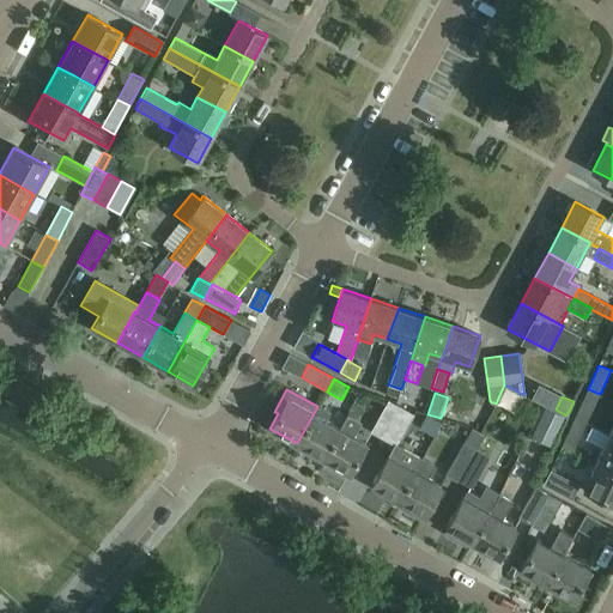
[(575,418),(587,424),(595,405),(583,399),(575,418)]
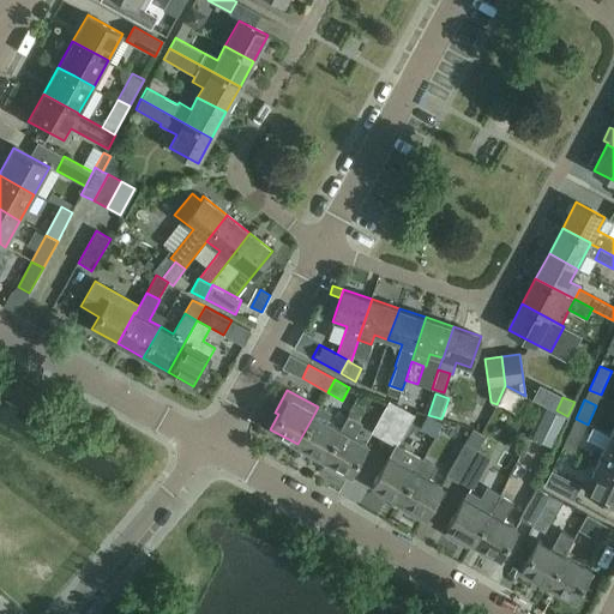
[(384,439),(402,408),(389,402),(372,433),(384,439)]
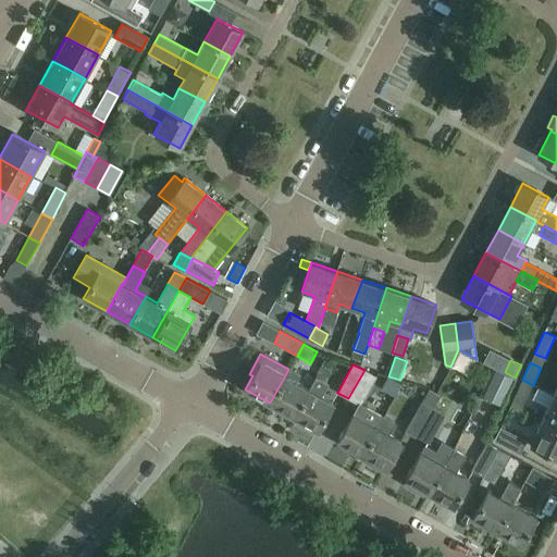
[(285,375),(270,403),(293,416),(309,388),(295,381),(298,374),(288,369),(285,375)]
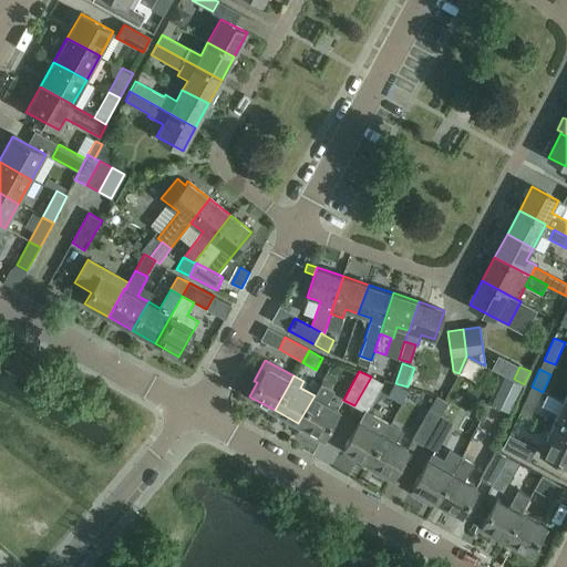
[(371,377),(354,405),(367,413),(383,384),(371,377)]
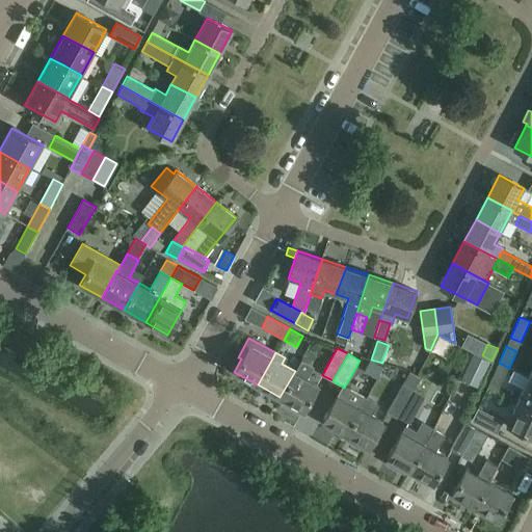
[(473,354),(468,367),(483,374),(488,362),(473,354)]
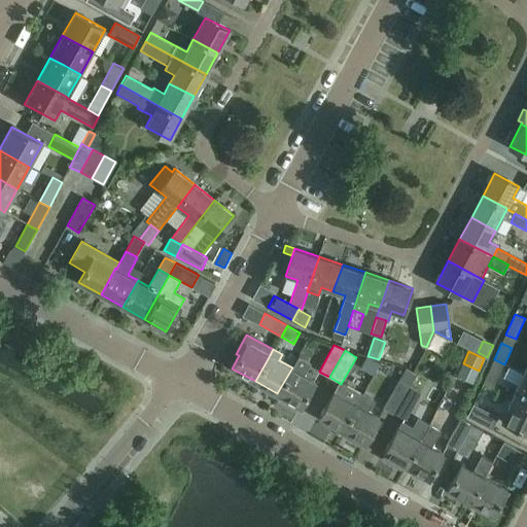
[(295,410),(297,405),(300,407),(315,380),(304,374),(311,361),(299,355),(292,367),(277,393),(287,399),(285,403),(295,410)]
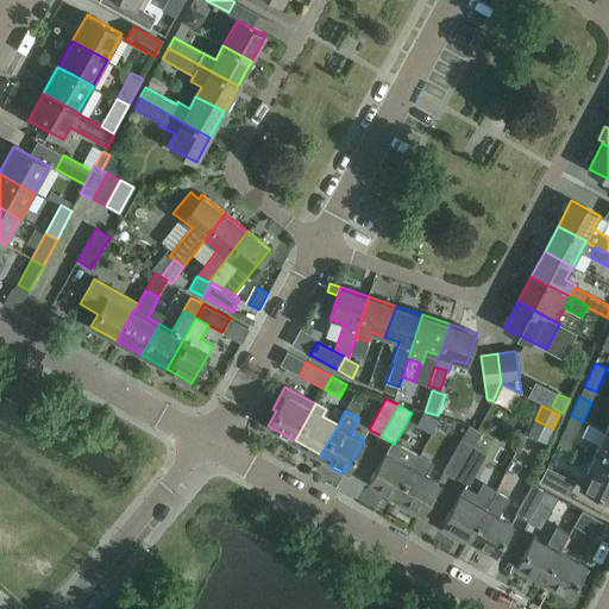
[(439,420),(425,412),(416,425),(432,433),(439,420)]
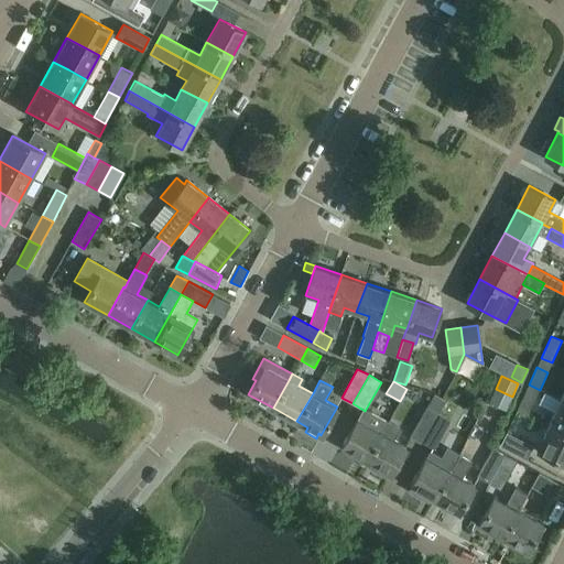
[(529,384),(517,410),(528,414),(540,390),(529,384)]
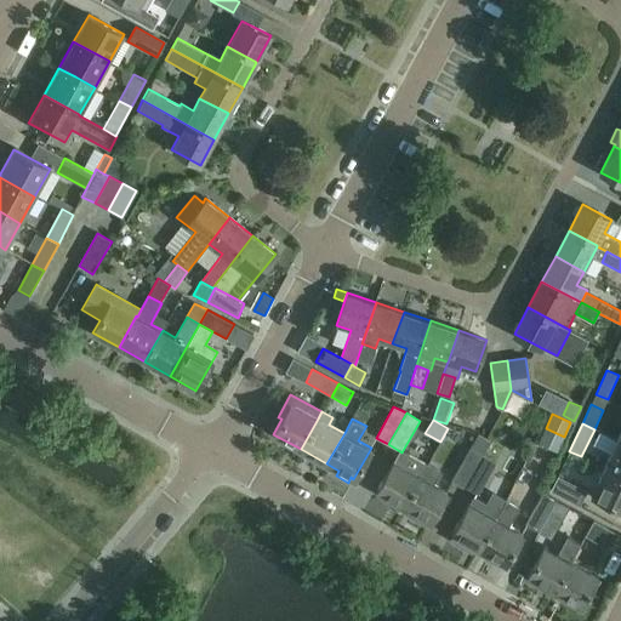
[(620,440),(616,439),(604,467),(620,474),(620,440)]
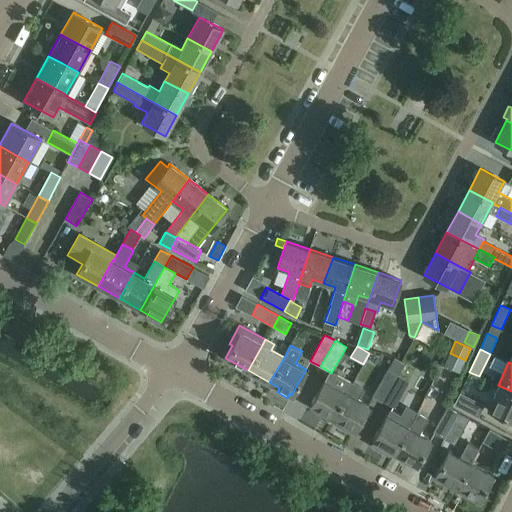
[(388,369),(373,395),(383,401),(398,375),(388,369)]
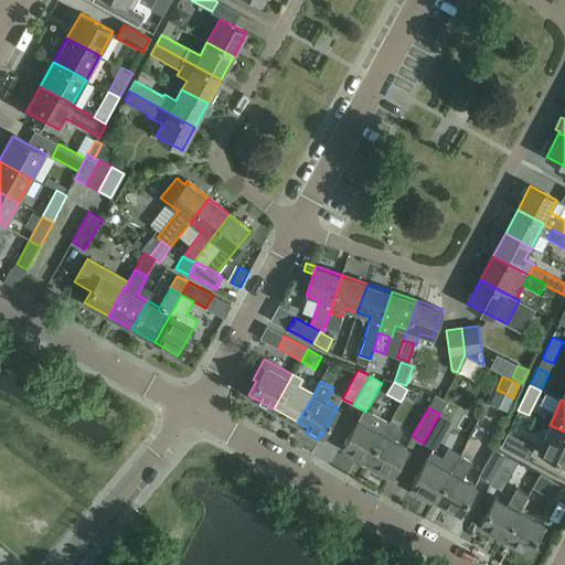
[(370,412),(364,423),(358,419),(342,447),(365,460),(388,423),(370,412)]
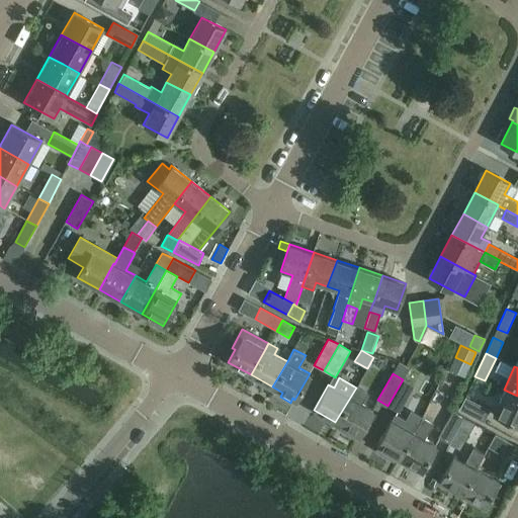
[(387,406),(399,412),(414,385),(403,379),(387,406)]
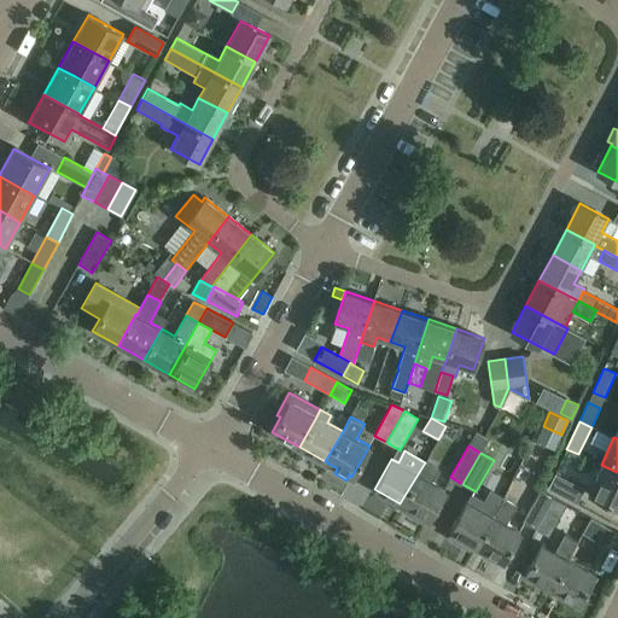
[(425,462),(400,503),(413,511),(410,516),(423,522),(425,518),(427,519),(444,489),(432,482),(438,470),(425,462)]
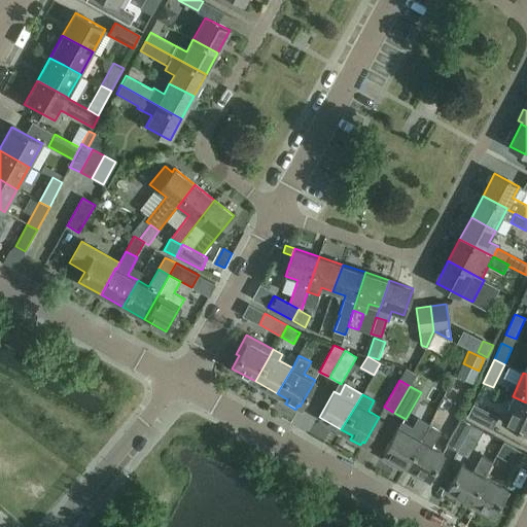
[(526,402),(513,396),(501,420),(526,431),(526,402)]
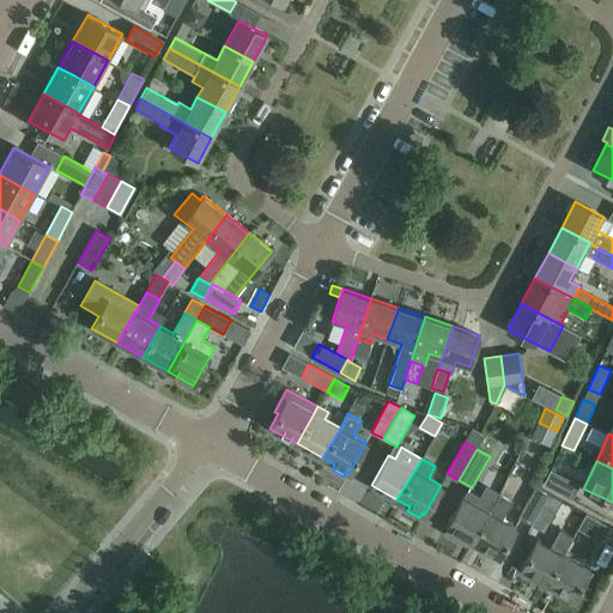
[(580,485),(551,471),(550,471),(544,485),(572,498),(580,485)]
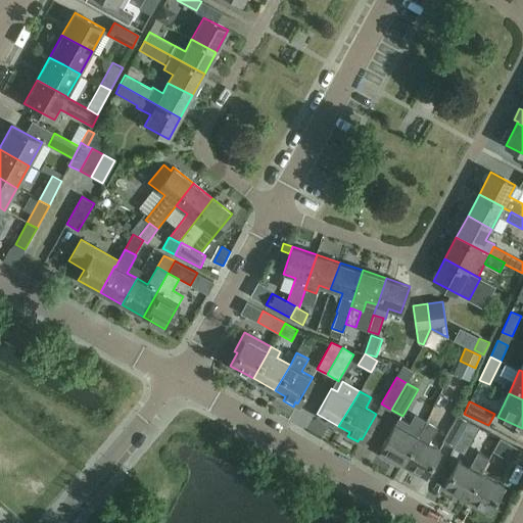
[(453,447),(468,420),(458,415),(442,442),(453,447)]
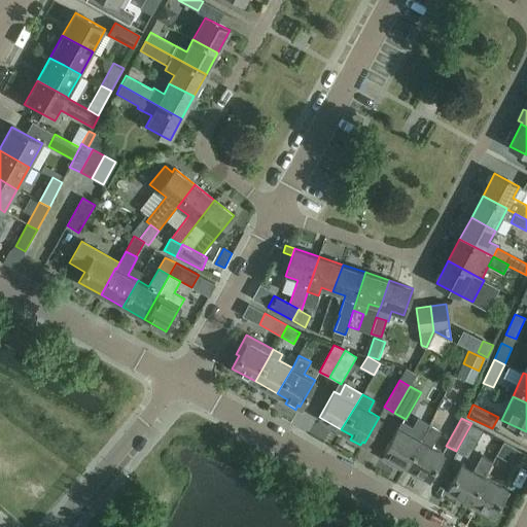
[(382,459),(393,465),(395,460),(406,466),(429,424),(418,419),(413,428),(400,421),(383,453),(385,454),(382,459)]
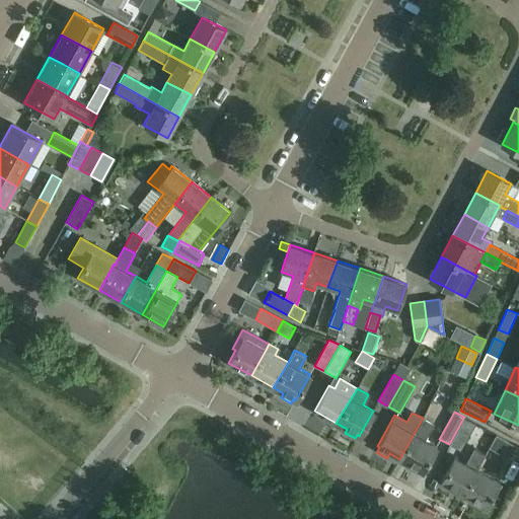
[(464,417),(449,444),(461,451),(469,437),(476,424),(464,417)]
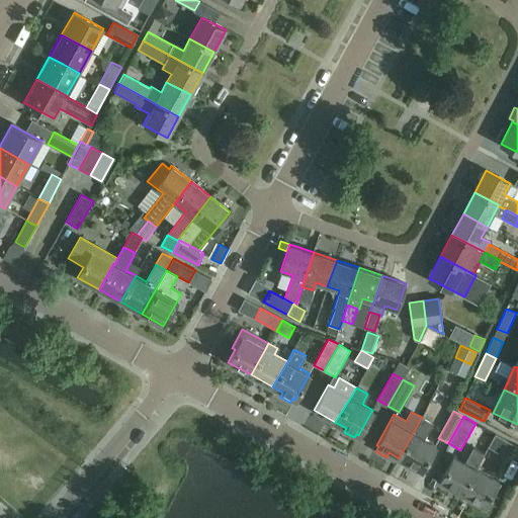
[(422,417),(399,458),(421,470),(435,444),(425,439),(433,424),(422,417)]
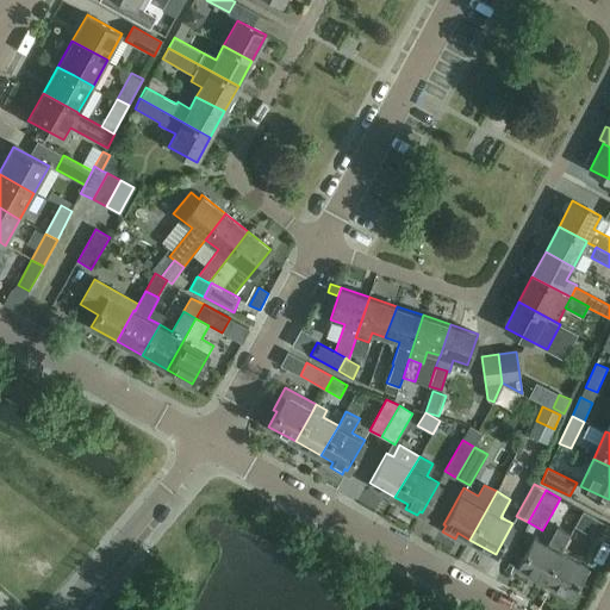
[(583,511),(574,527),(599,540),(608,526),(583,511)]
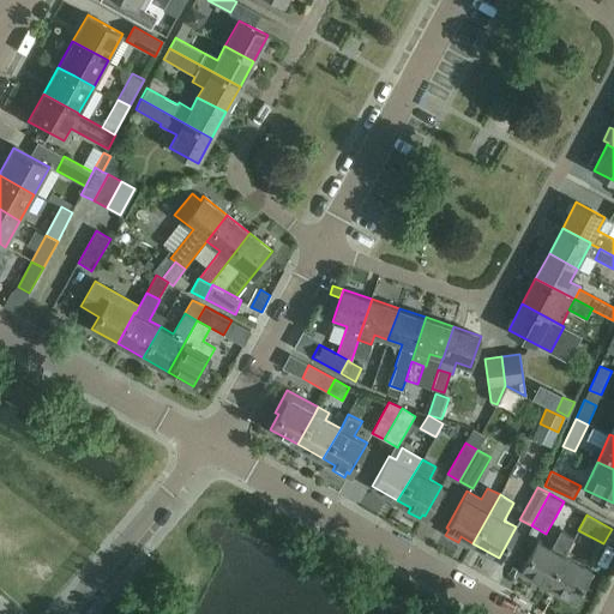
[(561,530),(552,547),(537,539),(521,570),(548,584),(565,554),(566,554),(575,537),(561,530)]
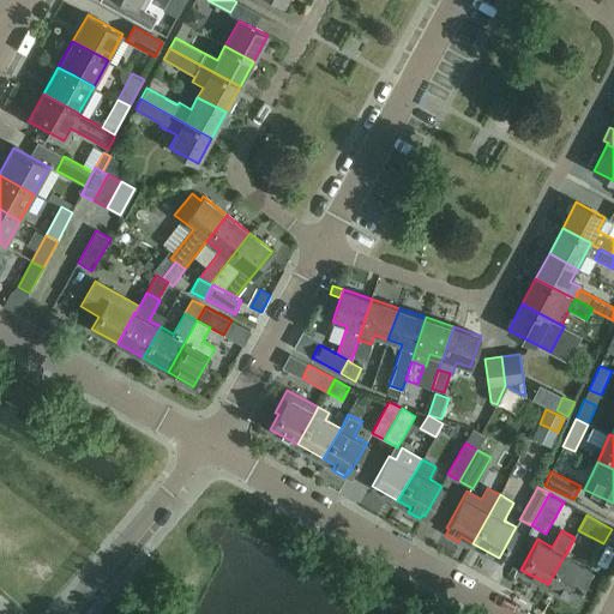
[(565,554),(548,584),(575,600),(591,569),(566,554),(565,554)]
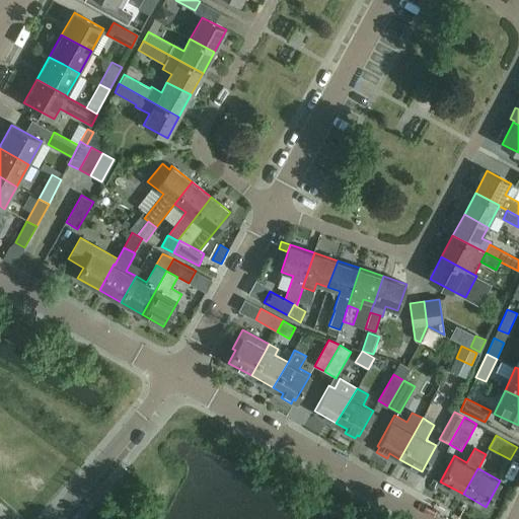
[(116,514),(122,518),(136,518),(140,514),(124,503),(116,514)]
